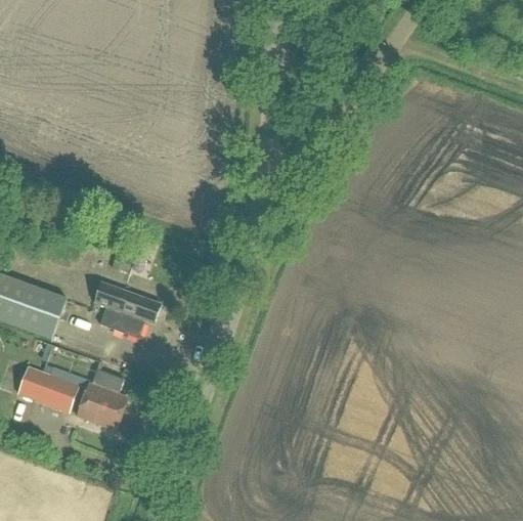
[(118,248),(114,258),(129,264),(132,254),(118,248)]
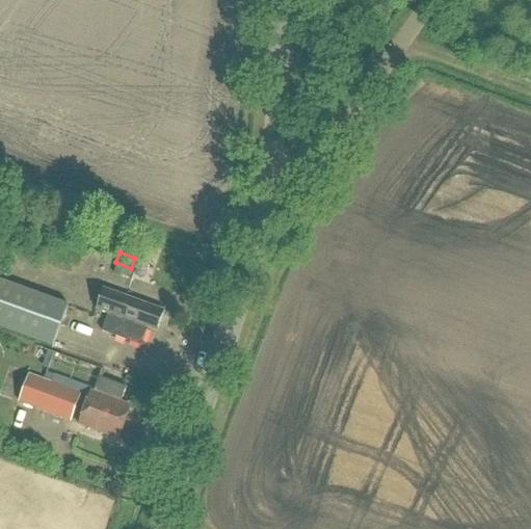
[(0,325),(52,344),(68,300),(0,275),(0,325)]
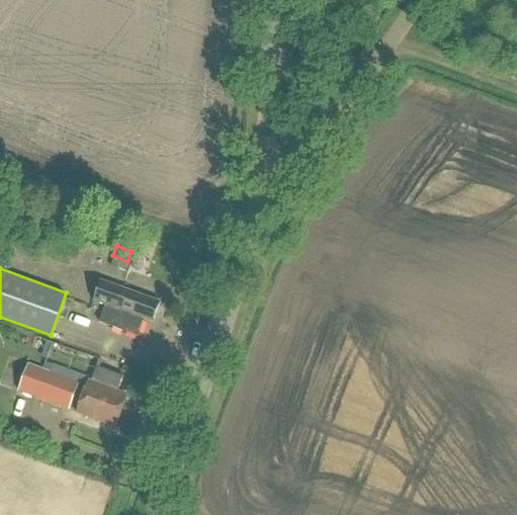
[(152,319),(158,301),(101,280),(94,299),(104,303),(98,321),(122,330),(122,328),(137,333),(143,316),(152,319)]
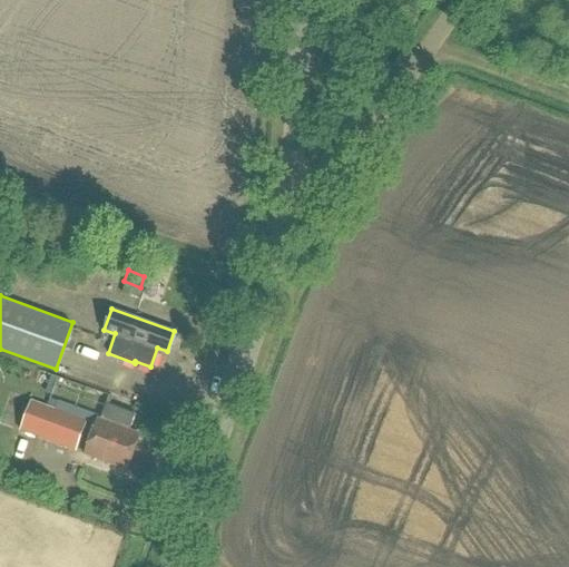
[(76,450),(87,420),(31,400),(20,429),(76,450)]
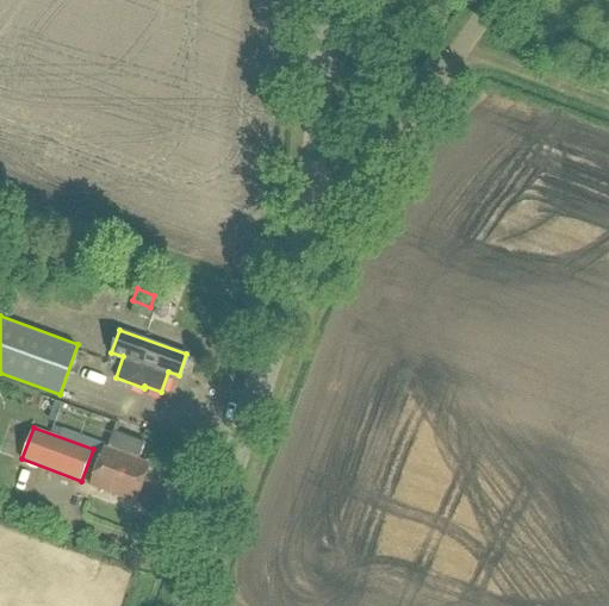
[(137,458),(144,441),(112,429),(106,447),(104,445),(89,483),(135,500),(148,462),(137,458)]
